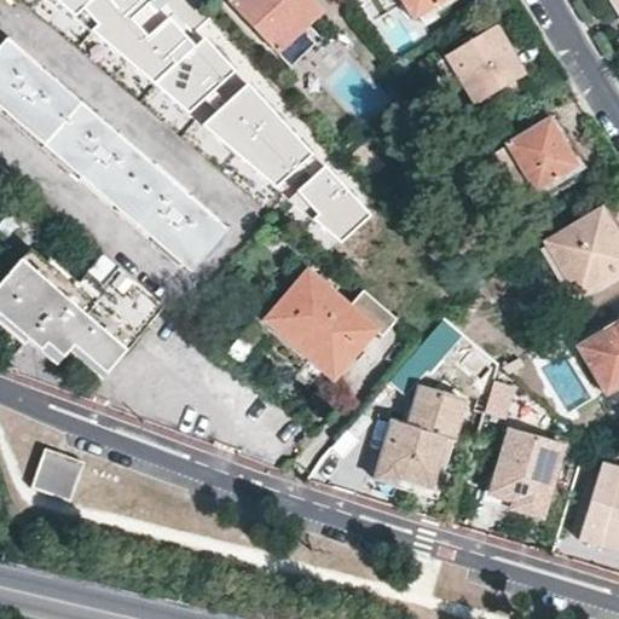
[(131,59),(183,9),(174,0),(88,0),(81,7),(131,59)]
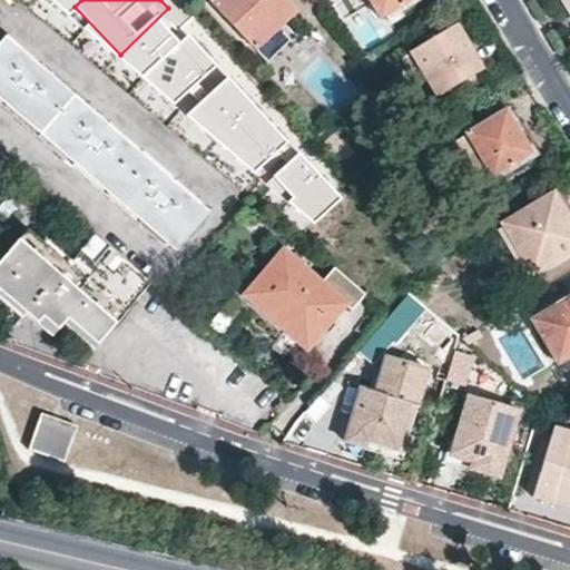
[(300,15),(286,0),(210,0),(212,2),(257,53),(300,15)]
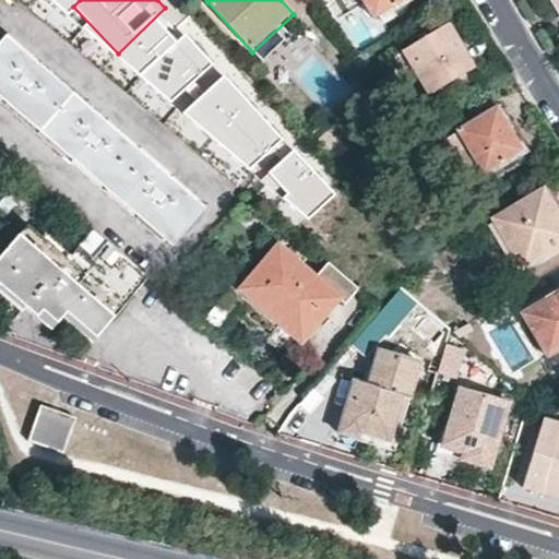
[(363,0),(375,20),(406,0),(363,0)]
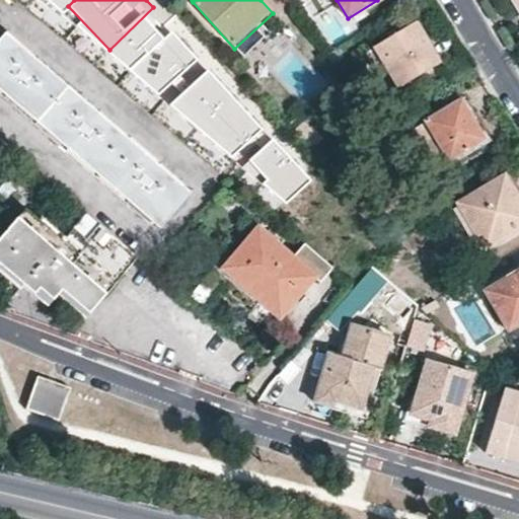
[(429,46),(416,23),(376,47),(399,87),(439,63),(429,46)]
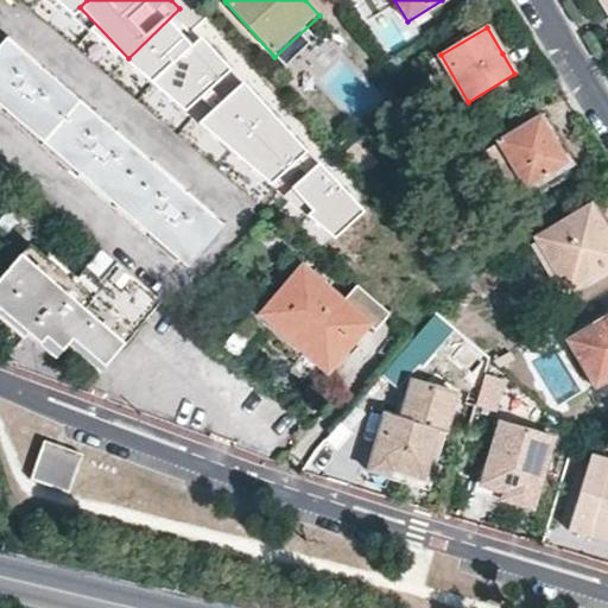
[(168,184),(119,143),(121,139),(111,130),(108,132),(80,109),(46,80),(49,77),(37,65),(35,69),(7,45),(0,52),(0,100),(188,263),(217,228),(190,204),(190,200),(181,191),(177,194),(168,184)]
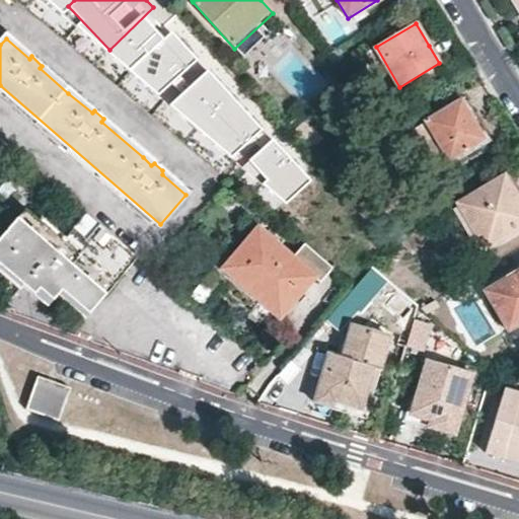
[(470,114),(473,112),(465,97),(425,121),(449,162),(486,141),(474,122),(470,114)]
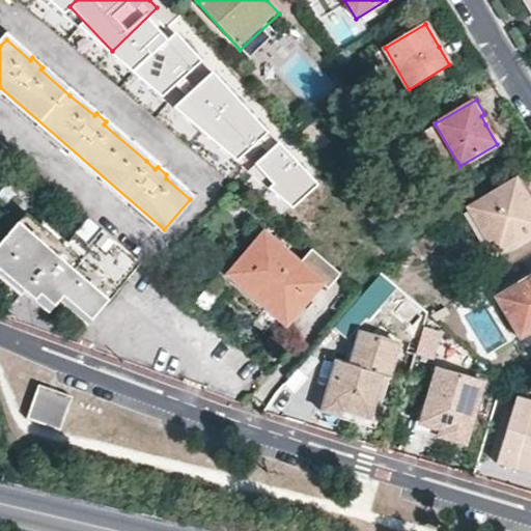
[(486,117),(484,114),(481,116),(485,124),(490,122),(486,117)]
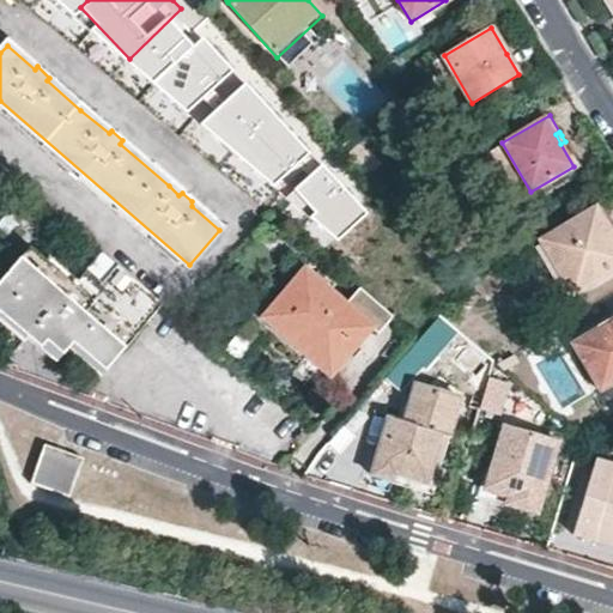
[(0,212),(2,214),(10,202),(1,196),(0,198),(0,212)]
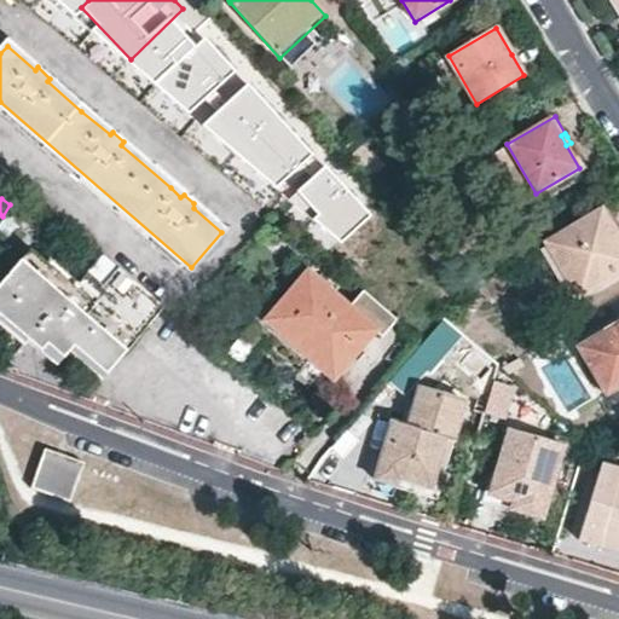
[(23,215),(13,207),(0,221),(0,227),(7,233),(23,215)]
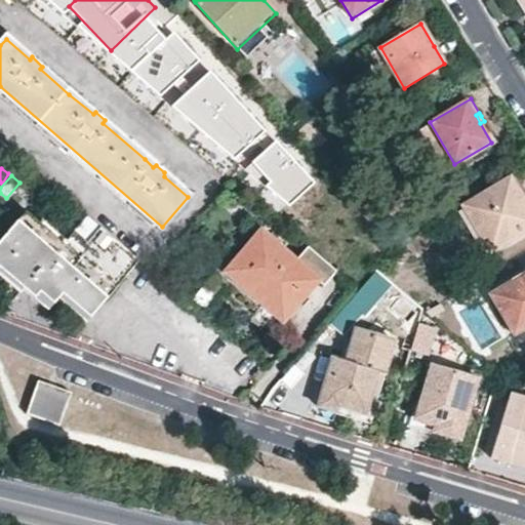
[(491,252),(524,230),(524,200),(524,199),(510,176),(462,204),(491,252)]
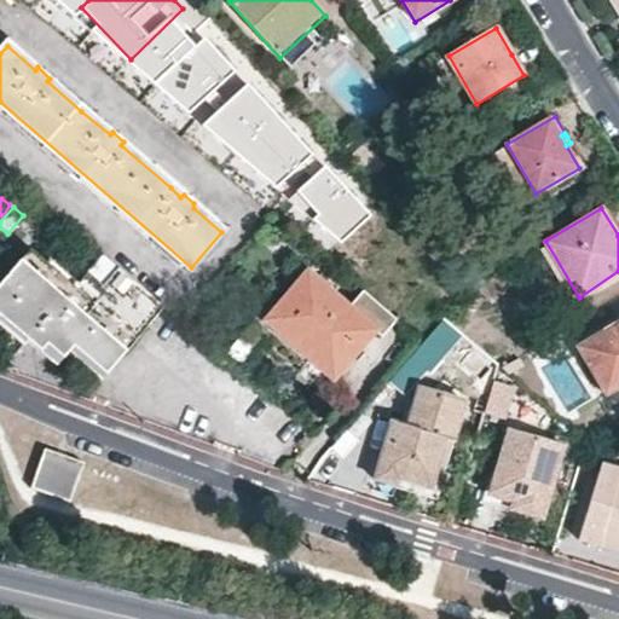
[(166,306),(104,253),(75,287),(32,249),(0,285),(0,316),(41,352),(47,346),(64,359),(74,347),(106,375),(121,358),(166,306)]
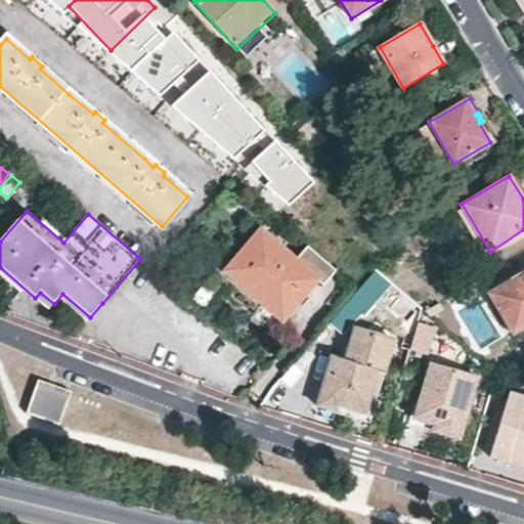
[(324,285),(334,272),(306,248),(296,259),(262,231),(227,271),(282,321),(299,303),(319,280),(324,285)]
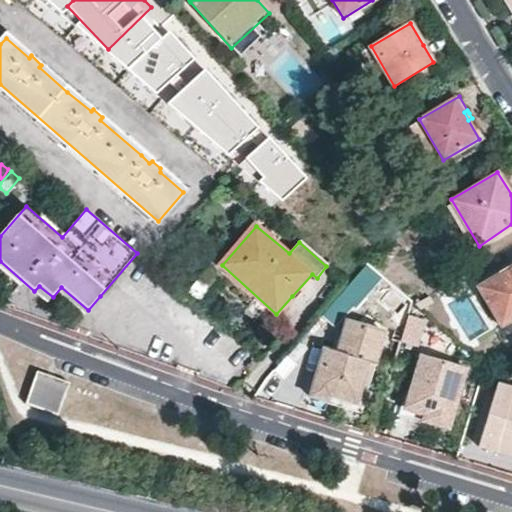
[(511,309),(511,262),(491,276),(511,309)]
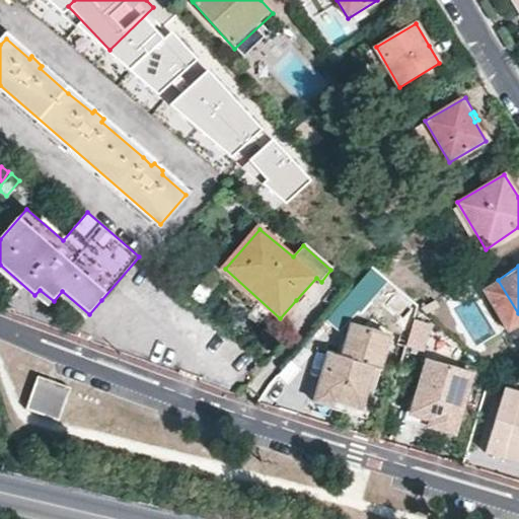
[(379,282),(368,273),(354,290),(365,300),(379,282)]
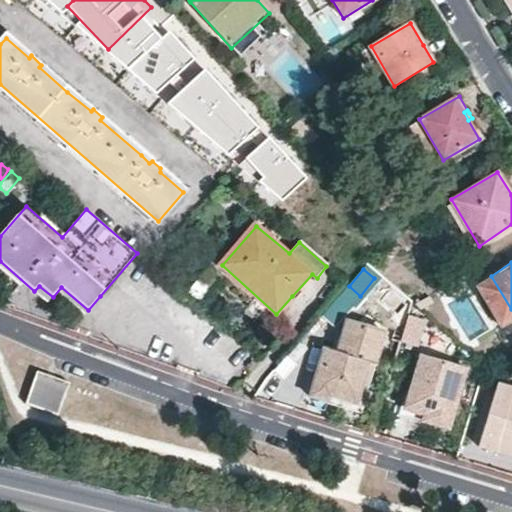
[(419,344),(424,318),(407,314),(402,340),(419,344)]
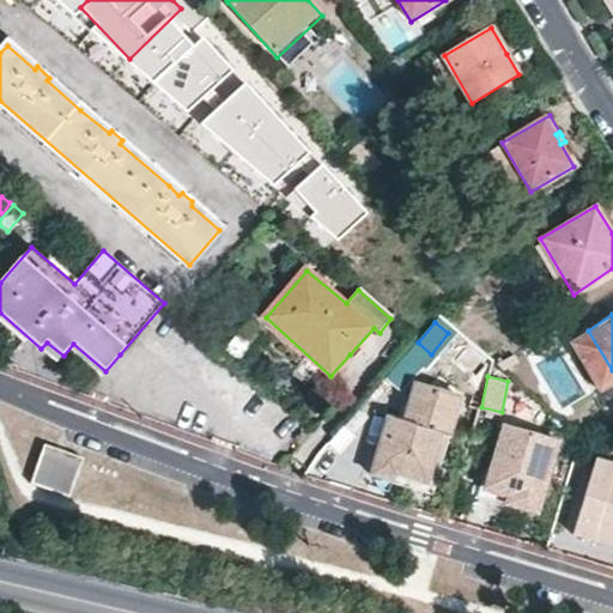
[(450,438),(462,399),(417,384),(405,423),(390,419),(370,477),(383,480),(393,484),(395,475),(420,484),(420,485),(426,487),(443,437),(450,438)]
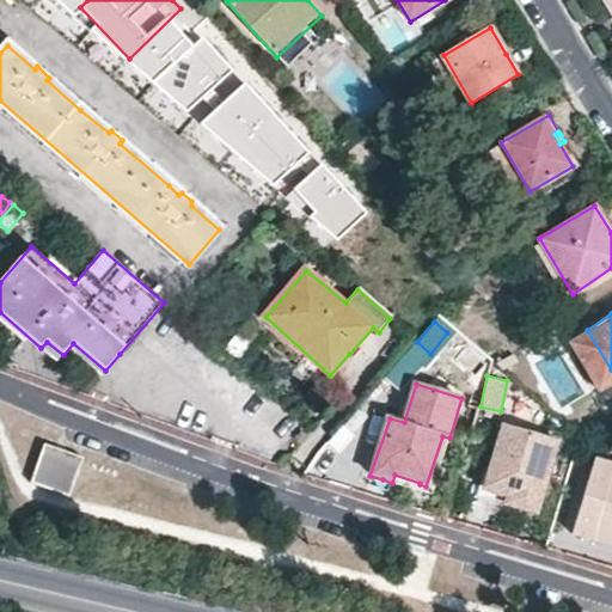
[(534,510),(556,440),(505,423),(485,487),(496,490),(508,494),(506,502),(534,510)]
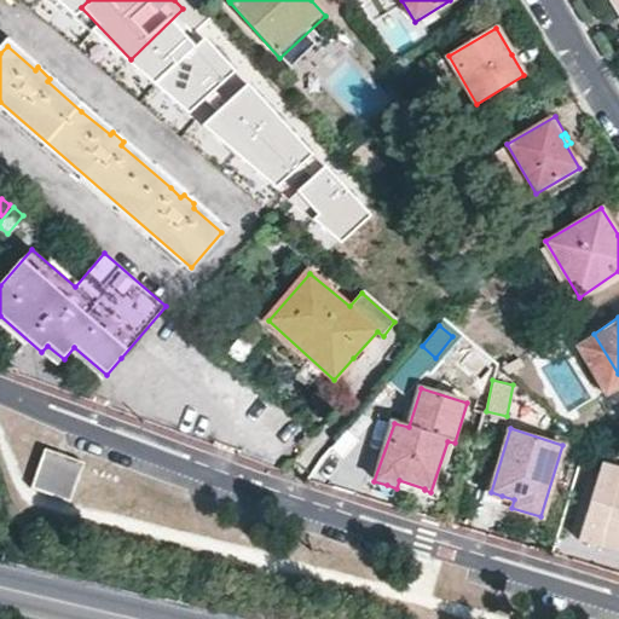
[(86,460),(47,446),(33,486),(73,499),(86,460)]
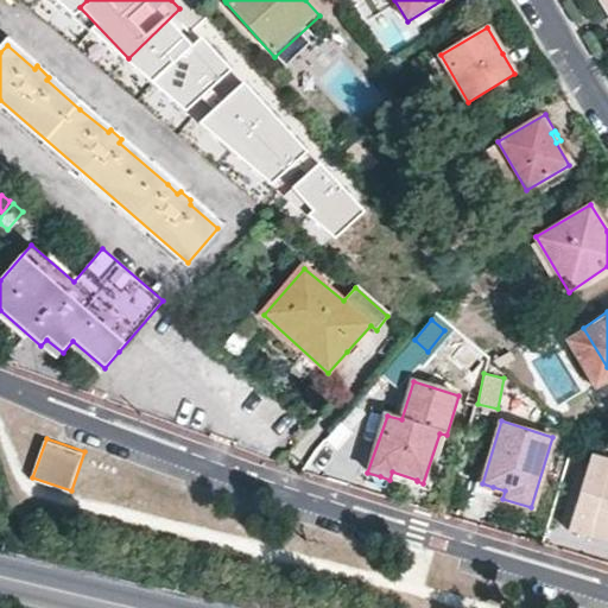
[(607,533),(607,458),(591,455),(587,467),(570,530),(578,532),(589,534),(591,529),(607,533)]
